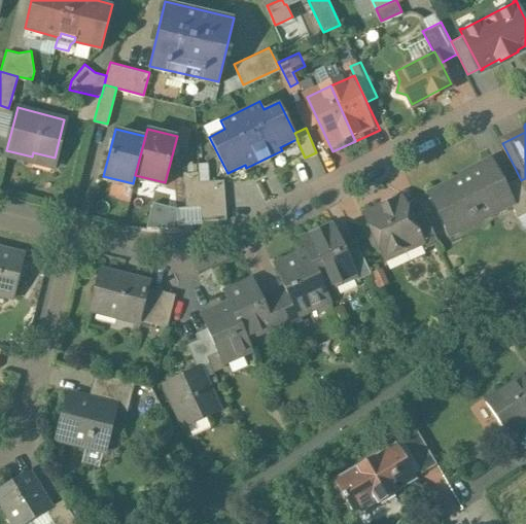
[(494,165),(467,178),(465,173),(429,191),(450,232),(511,202),(513,201),(503,183),(494,165)]
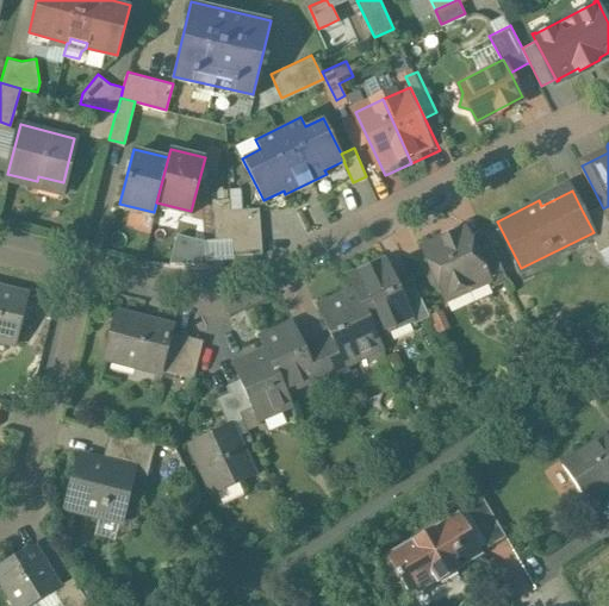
[(229,197),(212,198),(215,239),(232,237),(230,208),(229,197)]
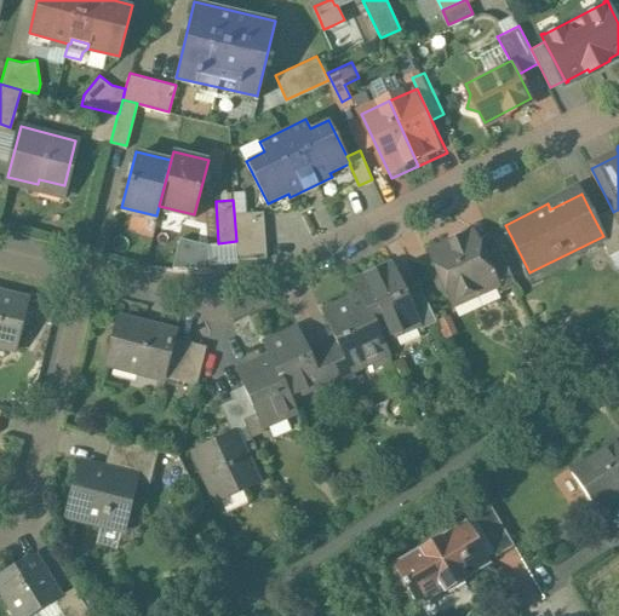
[(618,223),(613,212),(611,207),(592,216),(603,236),(601,237),(609,254),(618,249),(618,223)]
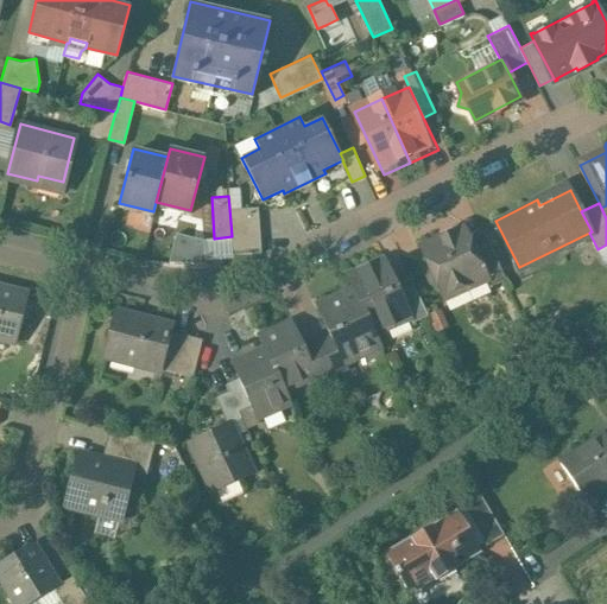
[(258,205),(229,208),(232,236),(233,252),(261,250),(258,205)]
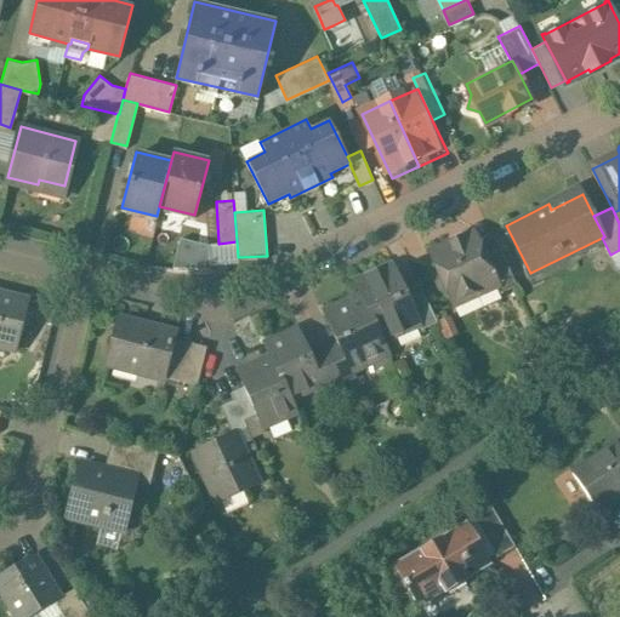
[(473,230),(430,250),(439,272),(436,280),(439,289),(448,291),(467,283),(470,290),(477,291),(496,283),(498,283),(483,251),(473,230)]
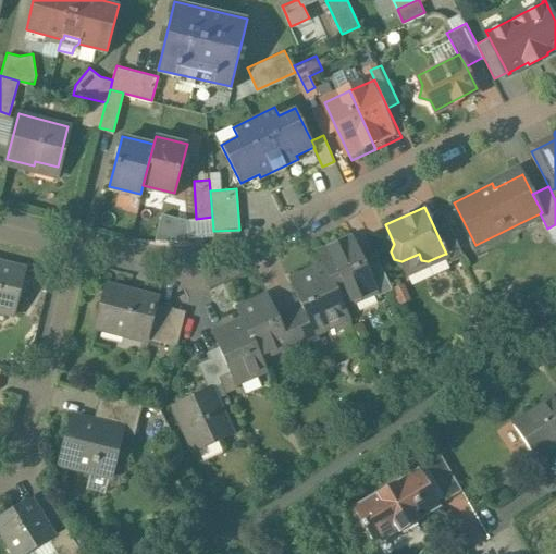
[(186,219),(161,212),(155,238),(188,239),(186,219)]
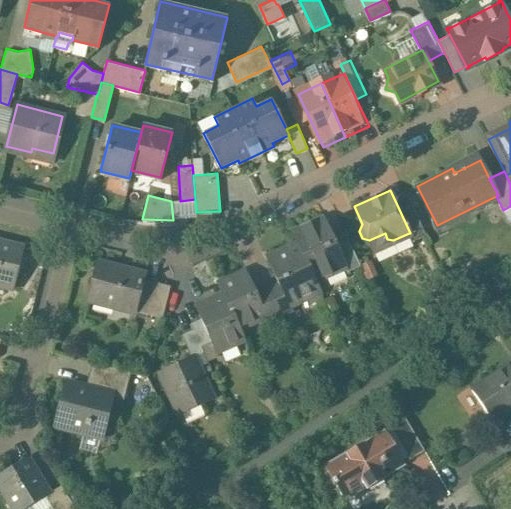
[(425,234),(411,201),(398,207),(410,233),(409,233),(412,240),(425,234)]
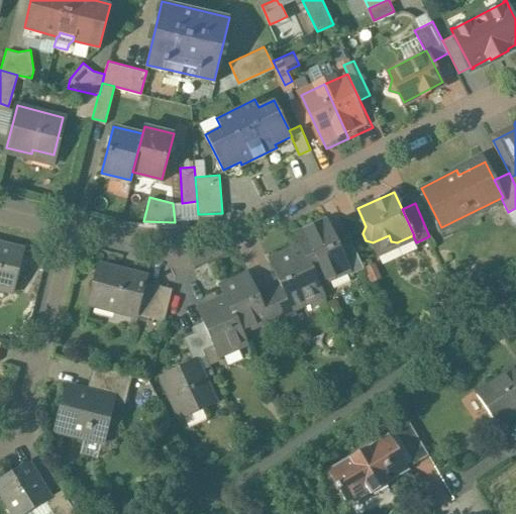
[(327,219),(295,234),(300,244),(301,244),(317,282),(318,282),(347,268),(348,268),(338,245),(327,219)]
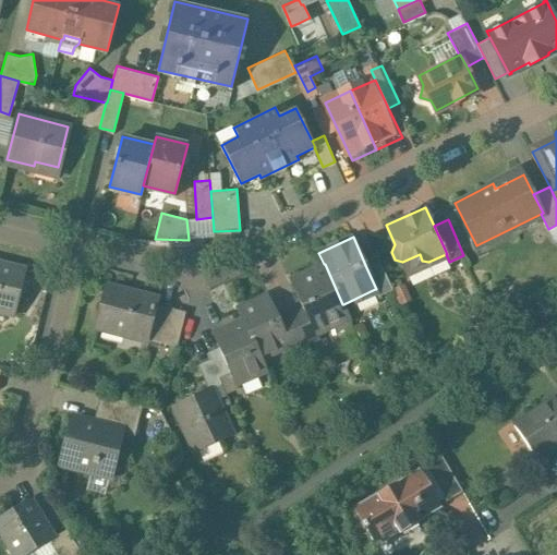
[(379,258),(365,265),(376,289),(375,289),(378,296),(394,288),(379,258)]
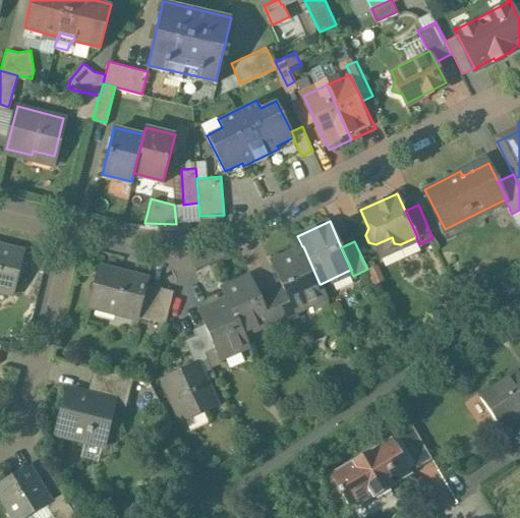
[(22,249),(0,244),(0,287),(12,291),(22,249)]
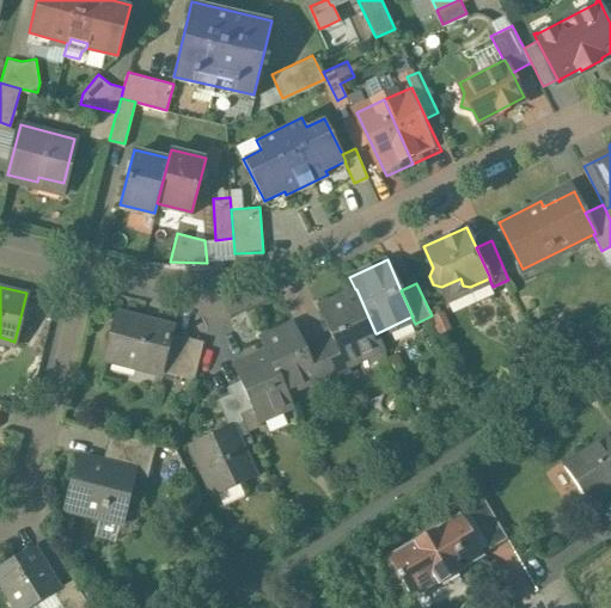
[(355,289),(319,306),(333,336),(344,363),(347,362),(383,345),(377,333),(376,333),(356,289),(355,289)]
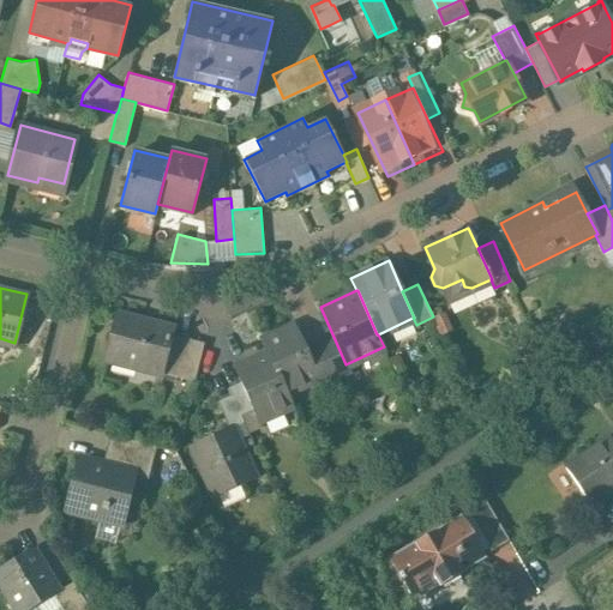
[(172,327),(116,313),(106,355),(161,369),(170,332),(172,327)]
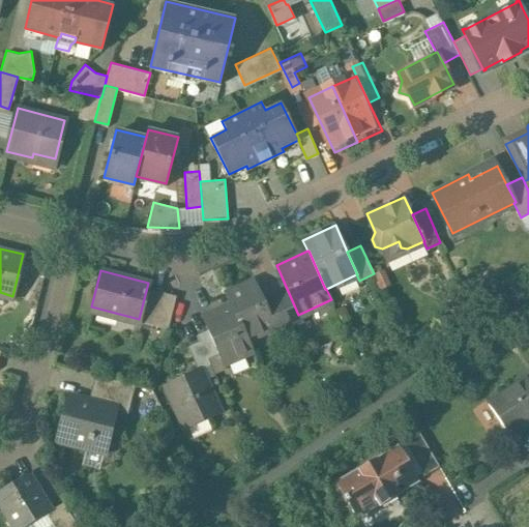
[(254,280),(226,293),(231,304),(246,338),(247,338),(273,326),(274,325),(264,302),(254,280)]
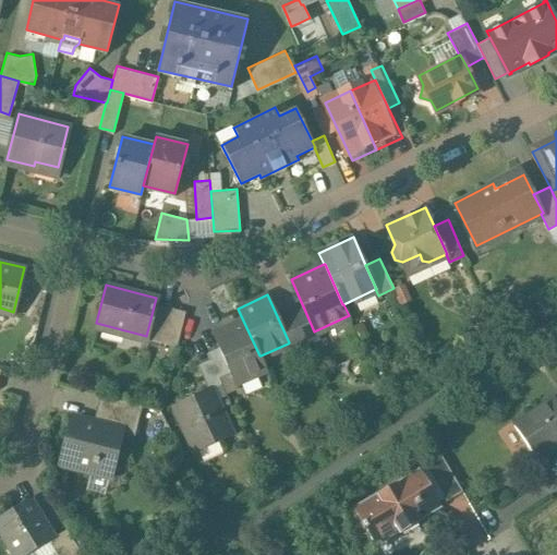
[(185,310),(155,302),(146,336),(177,345),(185,310)]
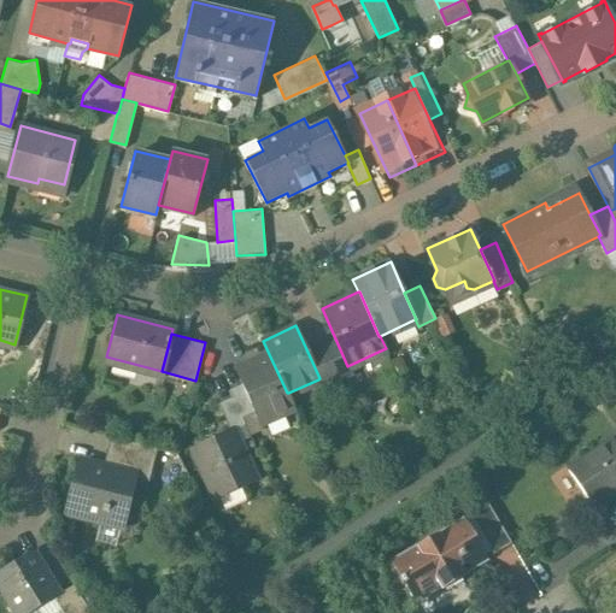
[(335,339),(322,346),(336,378),(352,371),(350,365),(347,366),(335,339)]
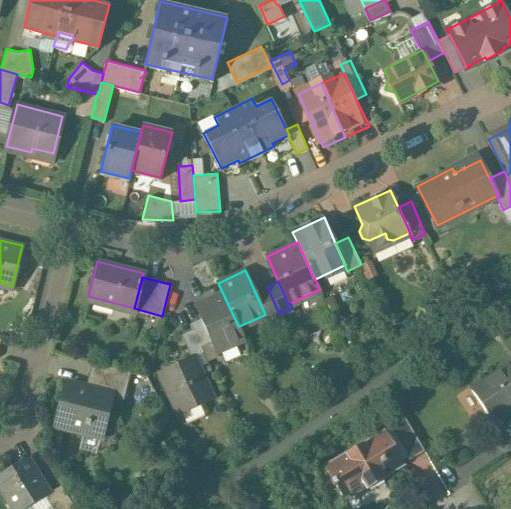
[(267,287),(255,292),(265,314),(264,315),(266,320),(279,314),(267,287)]
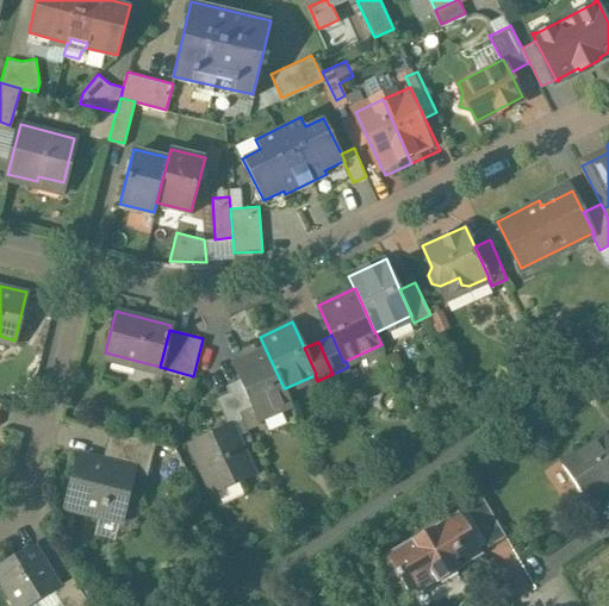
[(266,350),(234,364),(240,378),(253,405),(258,417),(291,401),(285,388),(284,388),(266,350)]
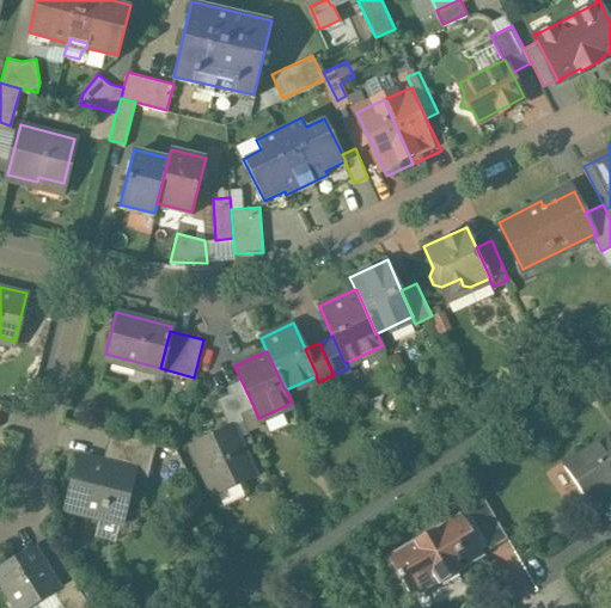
[(240,379),(227,385),(230,392),(231,392),(240,412),(254,406),(240,379)]
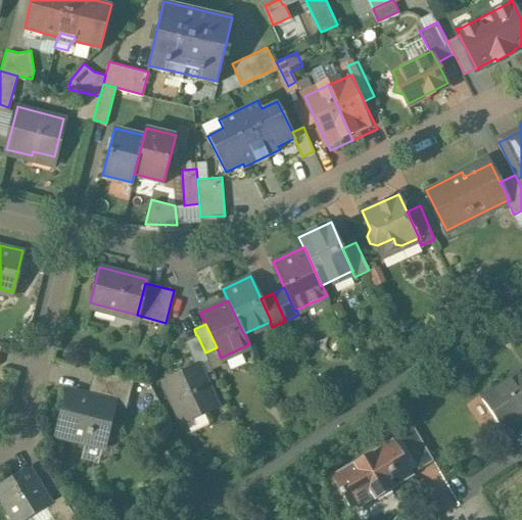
[(205,352),(197,335),(196,335),(185,340),(196,365),(197,364),(208,359),(205,352)]
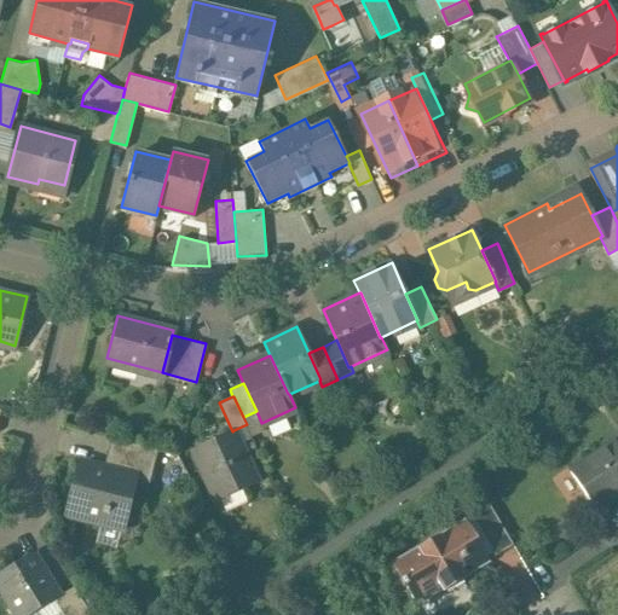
[(232,431),(195,448),(215,494),(254,477),(234,430),(232,431)]
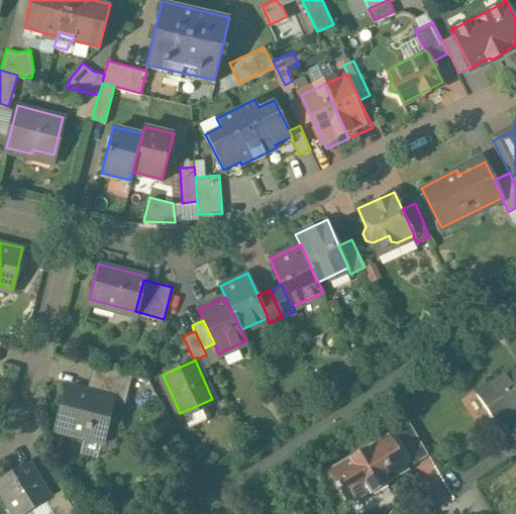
[(130,374),(94,365),(88,390),(107,395),(106,399),(111,401),(123,403),(130,374)]
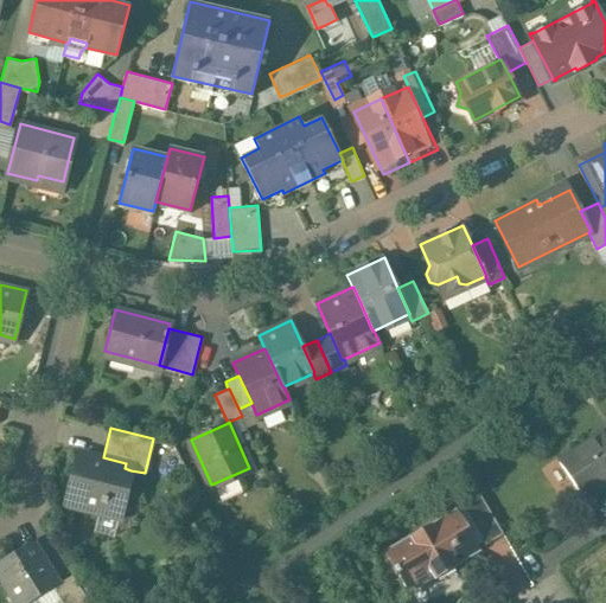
[(605,434),(603,430),(560,460),(585,496),(605,482),(605,434)]
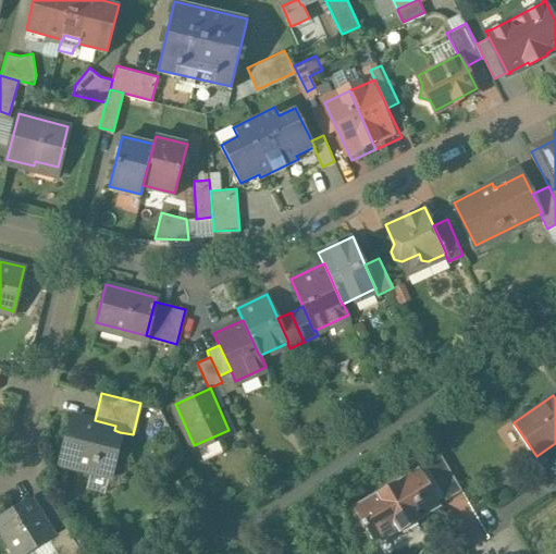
[(95,420),(72,415),(60,460),(109,474),(120,432),(114,430),(115,426),(95,420)]
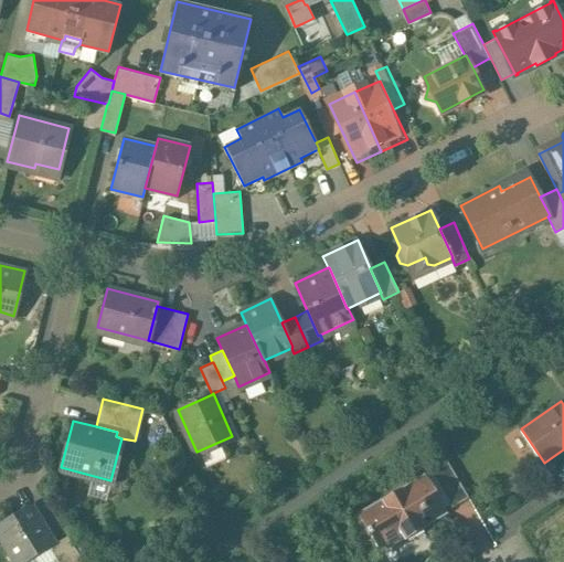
[(448,460),(432,470),(437,481),(455,472),(448,460)]
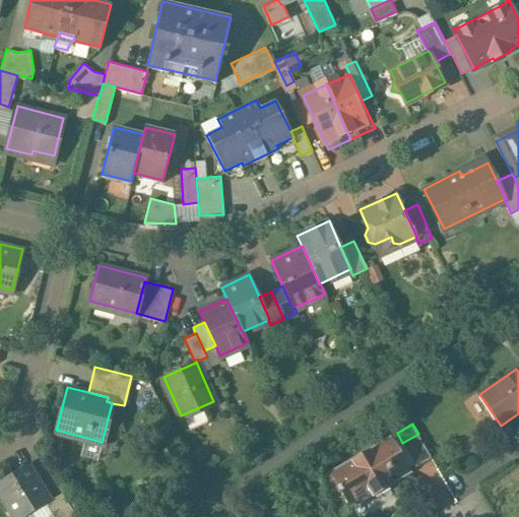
[(391,436),(329,472),(338,487),(336,488),(339,492),(340,491),(349,505),(372,492),(374,496),(390,486),(388,481),(403,472),(404,468),(408,469),(410,468),(391,436)]
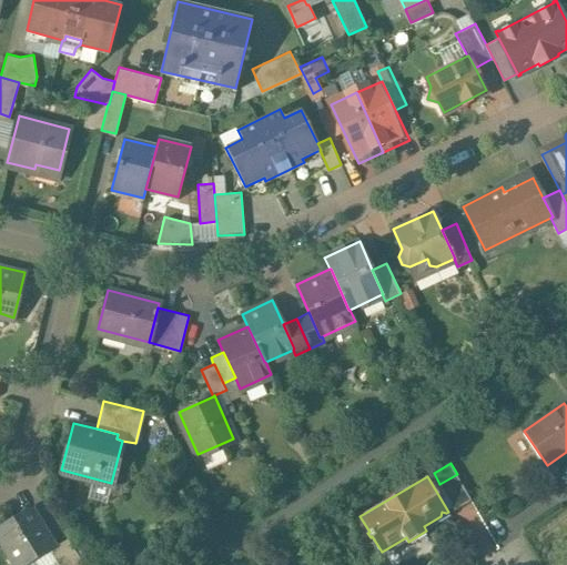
[(33,507),(0,526),(0,540),(14,564),(26,564),(51,551),(57,547),(56,545),(33,507)]
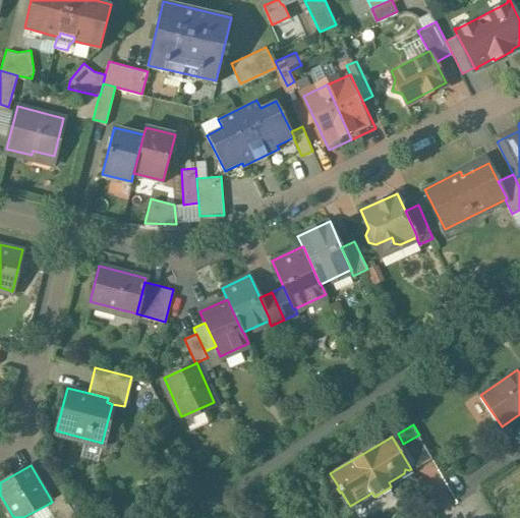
[(62,493),(51,500),(52,502),(47,505),(55,517),(73,517),(76,516),(62,493)]
